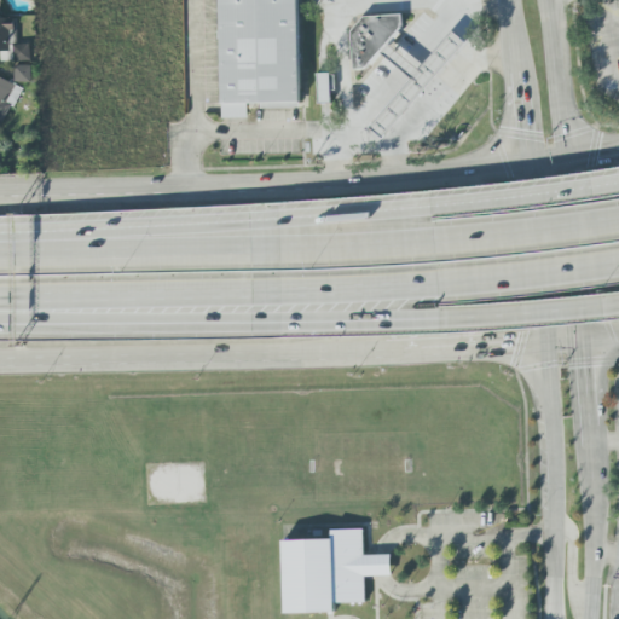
[(219,0),(223,119),(248,117),(248,104),(260,104),(260,109),(300,108),(296,0),(219,0)]
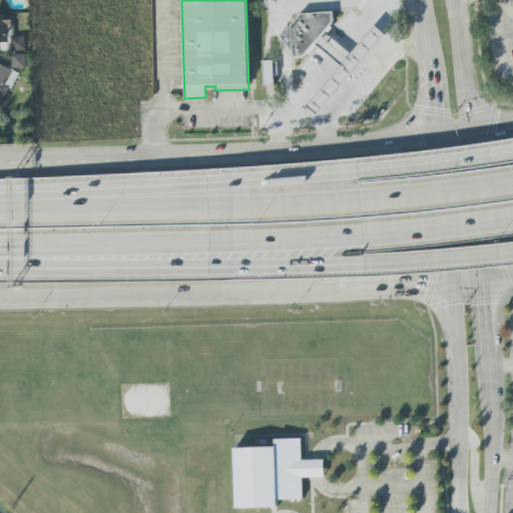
[(306,16),(338,14),(337,21),(326,35),(352,57),(379,26),(391,37),(321,116),(310,106),(344,67),(318,45),(307,59),(298,59),(294,28),(306,16)]
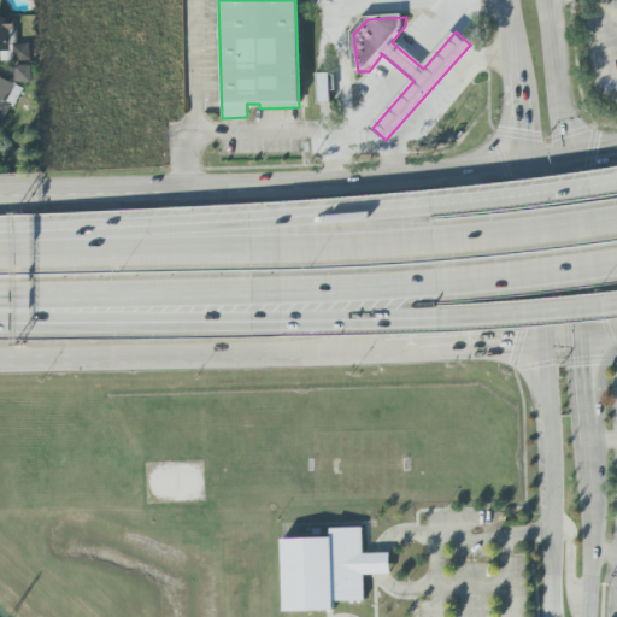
[(16,18),(0,18),(0,52),(12,52),(12,62),(30,62),(30,43),(16,43),(16,18)]
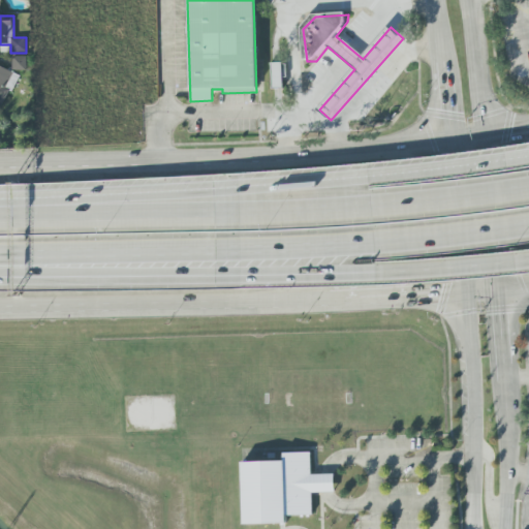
[(11,70),(26,70),(27,56),(12,56),(11,70)]
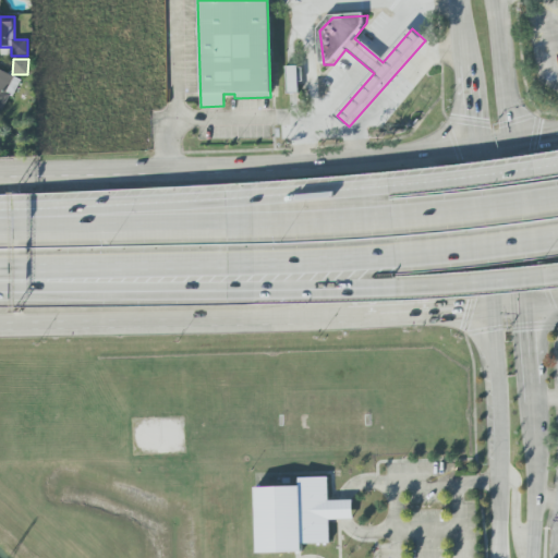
[(288,69),(302,68),(303,97),(289,98),(288,69)]
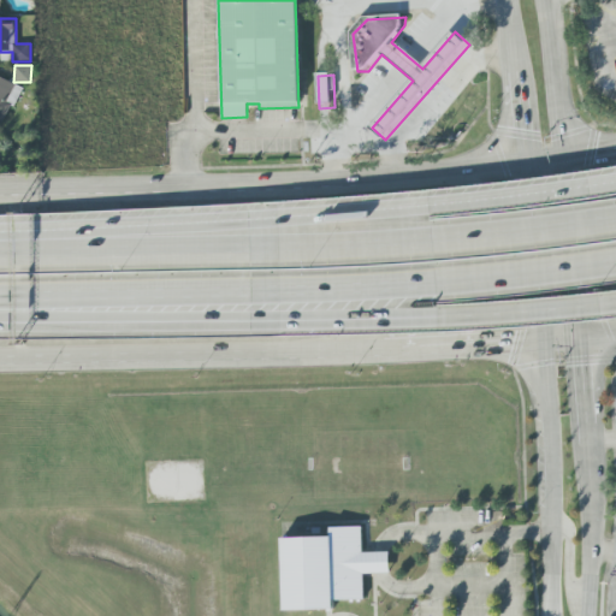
[(280,538),(283,610),(332,609),(332,599),(362,599),(362,573),(389,573),(388,551),(361,552),(361,527),(329,528),(330,537),(280,538)]
